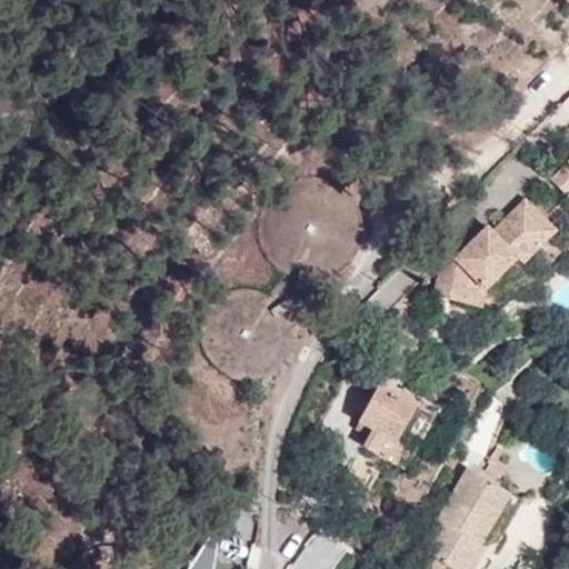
[(568,162),(552,180),(568,193),(568,162)]
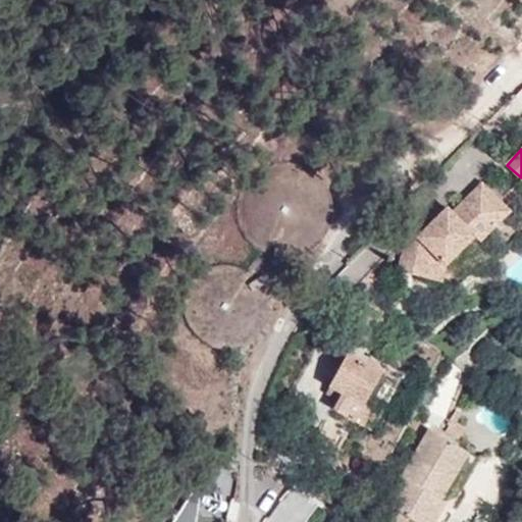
[(446,270),(476,241),(480,247),(510,217),(485,192),(454,221),(447,214),(418,241),(407,243),(397,274),(445,289),(450,274),(446,270)]
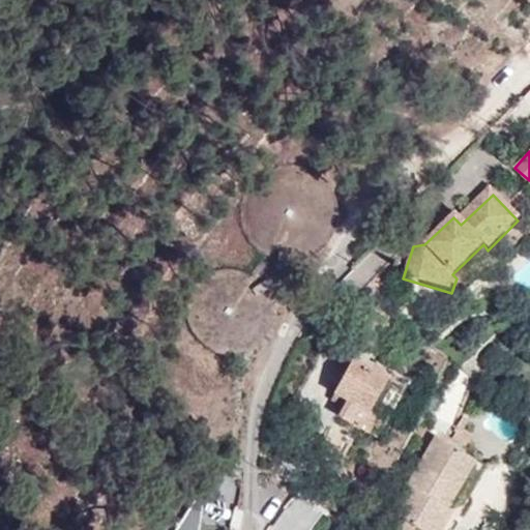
[(488,251),(483,244),(452,274),(457,278),(488,251)]
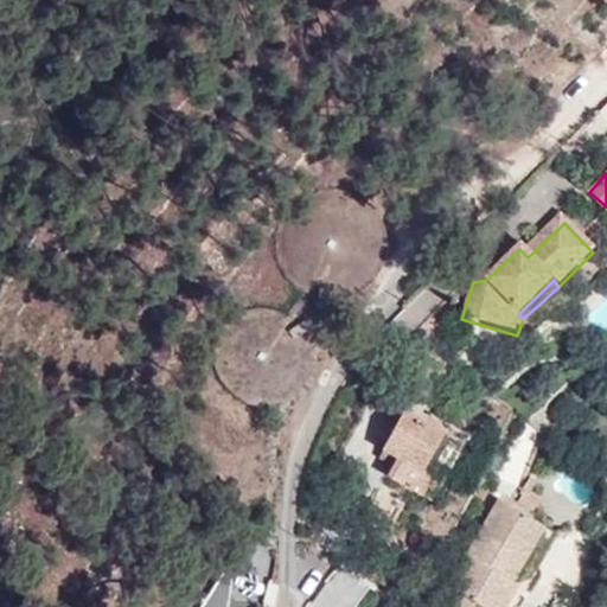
[(396,460),(387,478),(411,492),(445,434),(406,413),(384,453),(396,460)]
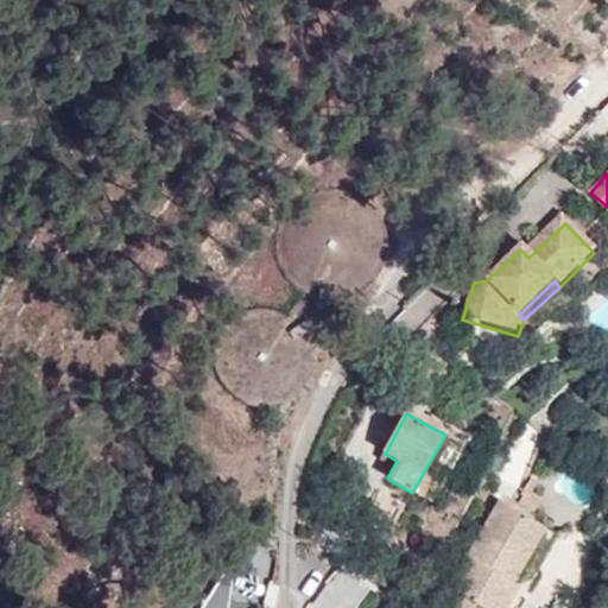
[(468,437),(449,426),(445,435),(412,493),(432,502),(468,437)]
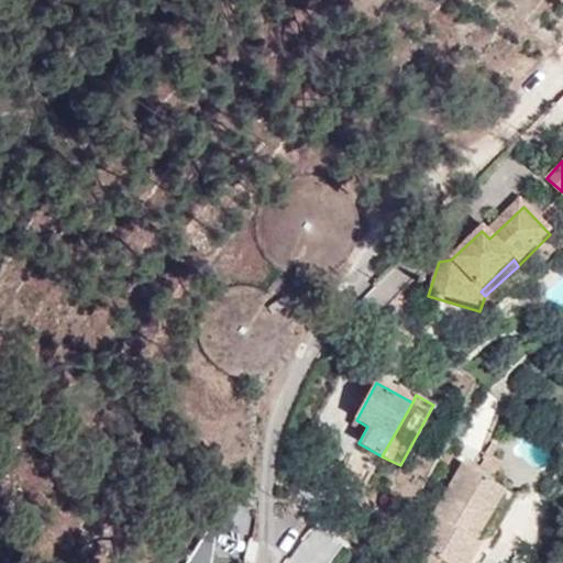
[(474,542),(504,496),(462,468),(430,519),(434,522),(419,547),(443,562),(468,562),(481,547),(474,542)]
